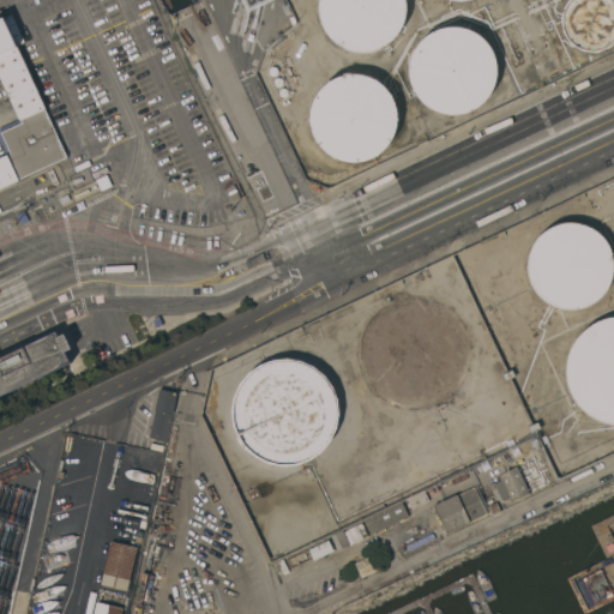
[(405,0),(407,6),(407,12),(405,18),(404,23),(402,28),(398,32),(396,36),(392,40),(389,42),(384,44),(377,48),(372,49),(367,50),(363,50),(359,50),(349,48),(345,47),(342,46),(333,40),(329,35),(326,30),(324,25),(321,19),(320,14),(319,8),(319,4),(319,0),(405,0)]
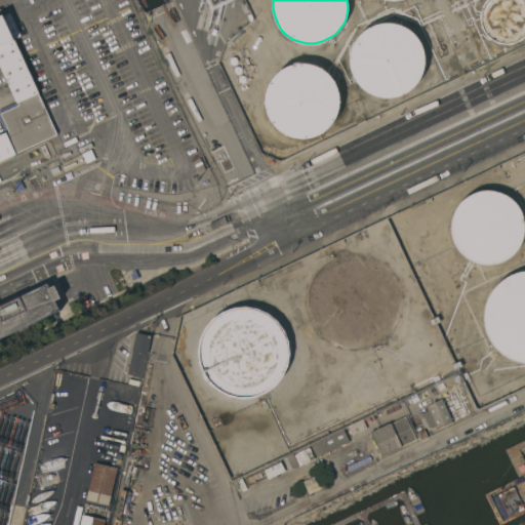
[(480,15),(483,4),(487,0),(524,0),(524,36),(522,40),(511,44),(498,43),(488,37),(482,28),(480,15)]
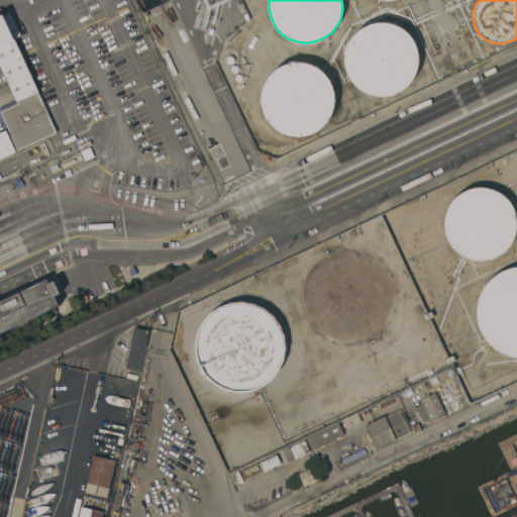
[(0,132),(8,129),(0,111),(19,103),(17,100),(16,101),(0,65),(0,15),(10,11),(21,35),(14,38),(57,132),(0,158),(0,132)]
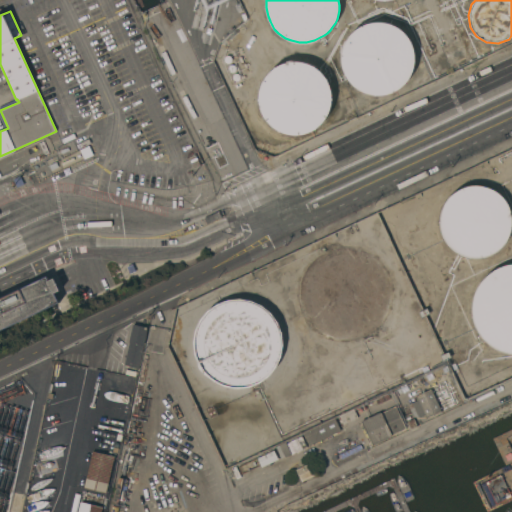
[(345,42),(347,39),(349,35),(353,31),(357,28),(360,26),(365,24),(369,23),(373,22),(378,22),(383,22),(388,23),(392,25),(396,27),(401,30),(405,34),(409,39),(411,44),(413,49),(414,53),(414,59),(414,63),(413,68),(412,72),(410,76),(407,81),(404,85),(400,88),(395,90),(392,92),(387,94),(383,94),(378,95),(374,95),(369,94),(366,92),(361,91),(358,89),(354,86),(351,83),(348,78),(345,75),(344,70),(342,66),(342,62),(342,59),(342,54),(343,51),(344,47),(345,42)]
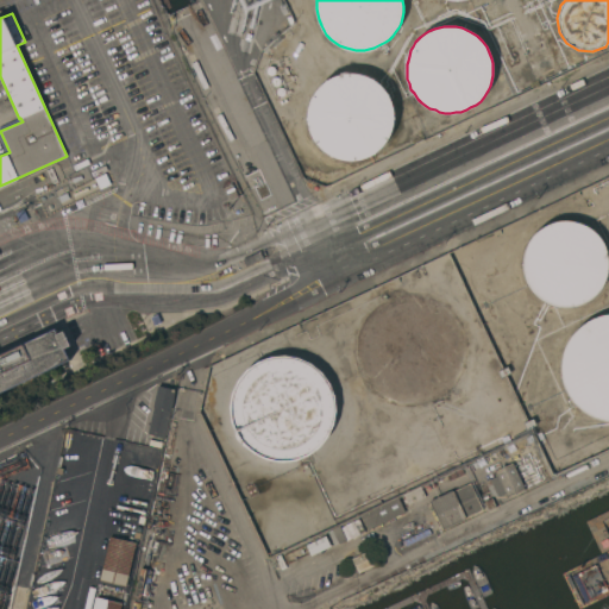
[(192,44),(182,49),(174,31),(183,27),(192,44)]
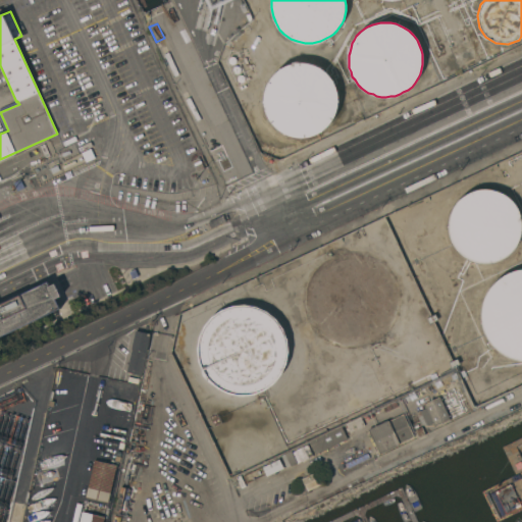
[(178,74),(174,76),(164,54),(168,52),(178,74)]
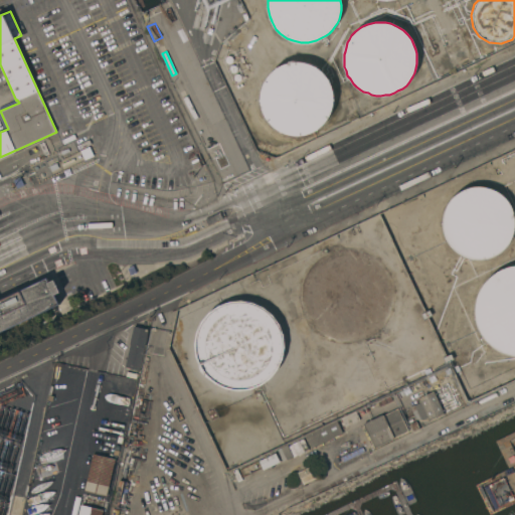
[(326,75),(329,80),(331,87),(333,92),(333,98),(333,103),(332,108),(330,114),(328,119),(324,123),(320,127),(316,131),(312,133),(308,134),(305,135),(299,136),(294,135),(289,135),(284,133),(280,131),(273,127),(271,124),(268,121),(265,116),(263,112),(262,109),(261,105),(261,101),(261,98),(261,94),(262,91),(262,88),(264,83),(265,80),(268,77),(271,73),(274,70),(277,68),(281,66),(284,64),(288,63),(292,62),(296,61),(301,62),(305,62),(310,64),(314,66),(318,68),(321,70),(323,72),(326,75)]
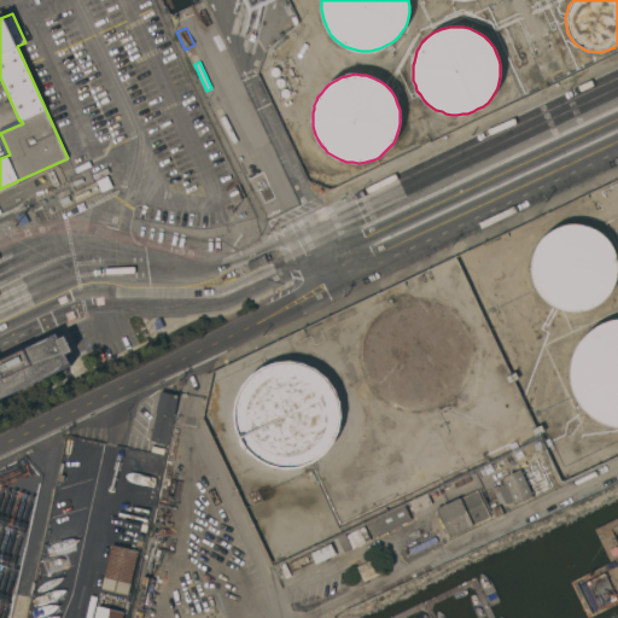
[(238,141),(232,144),(219,117),(225,115),(238,141)]
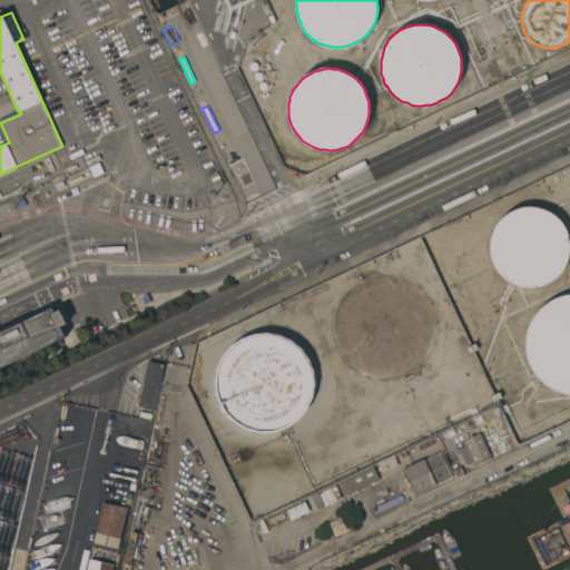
[(562,223),(566,228),(568,234),(569,241),(569,248),(569,255),(567,262),(563,268),(559,275),(554,279),(547,283),(541,286),(534,287),(528,287),(522,286),(517,285),(510,282),(504,278),(500,274),(495,268),(493,264),(491,258),(490,253),(490,248),(490,243),(491,237),(493,231),(495,225),(499,220),(502,217),(507,214),(511,210),(517,208),(523,207),(529,206),(534,206),(541,208),(547,210),(553,214),(558,217),(562,223)]
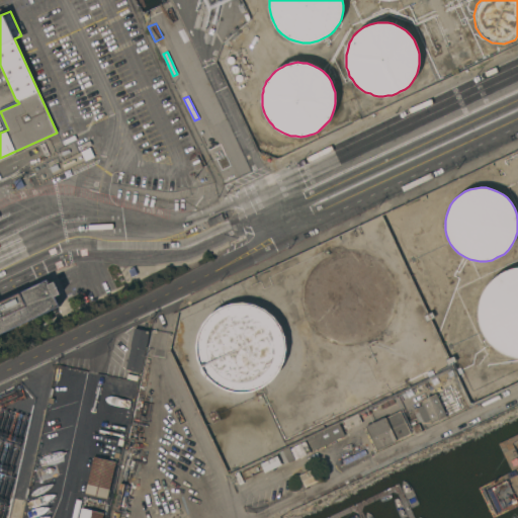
[(209,223),(224,216),(227,222),(212,228),(209,223)]
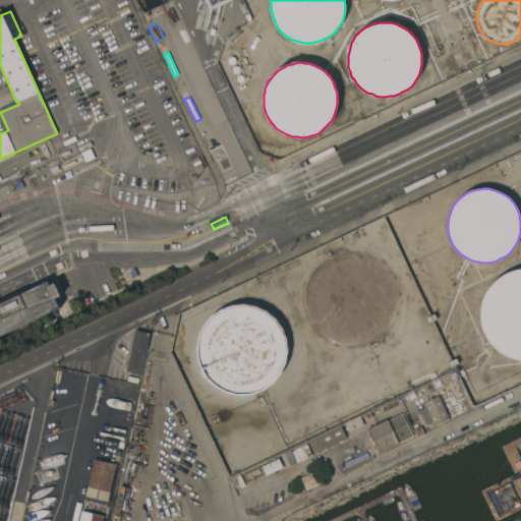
[(505,274),(511,271),(515,270),(520,269),(520,360),(518,360),(514,358),(510,357),(506,356),(503,354),(499,351),(496,349),(493,346),(489,343),(486,338),(483,333),(481,326),(480,321),(480,314),(480,307),(482,300),(484,295),(487,290),(490,285),(495,281),(500,277),(505,274)]
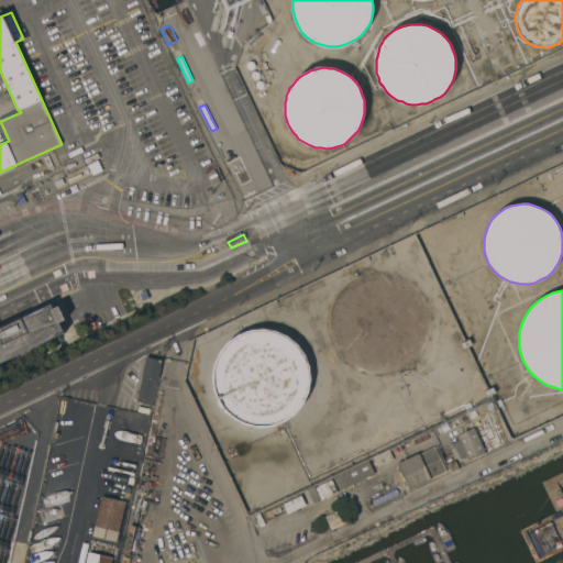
[(0,328),(51,305),(53,309),(59,306),(66,319),(59,322),(65,333),(0,363),(0,328)]
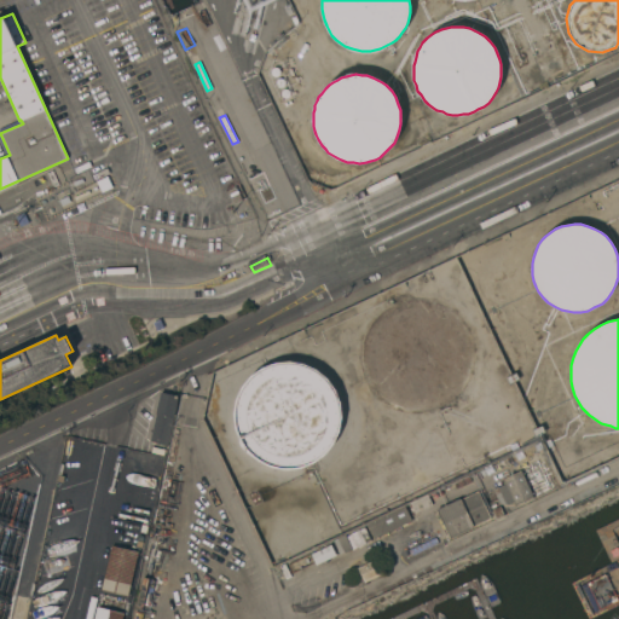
[(241,445),(239,438),(236,428),(233,414),(237,398),(243,385),(253,374),(262,368),(273,363),(289,362),(304,364),(317,369),(328,377),(335,389),(341,403),(342,417),(340,431),(334,444),(324,455),(313,463),(301,468),(300,468),(287,469),(285,469),(271,467),(259,461),(254,457),(246,451),(241,445)]
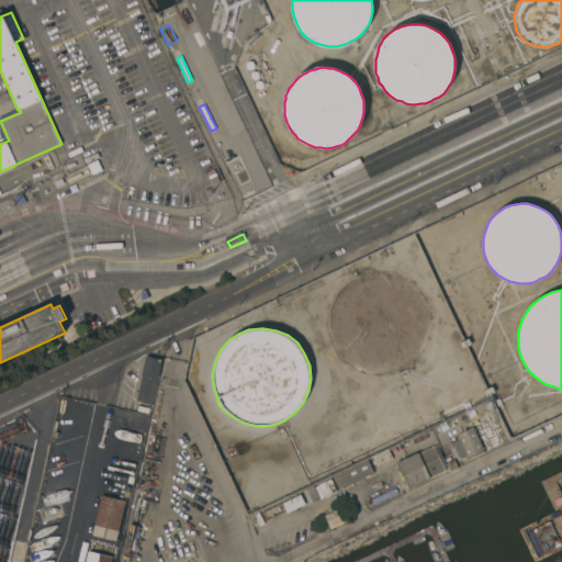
[(146,356),(163,360),(152,405),(136,401),(146,356)]
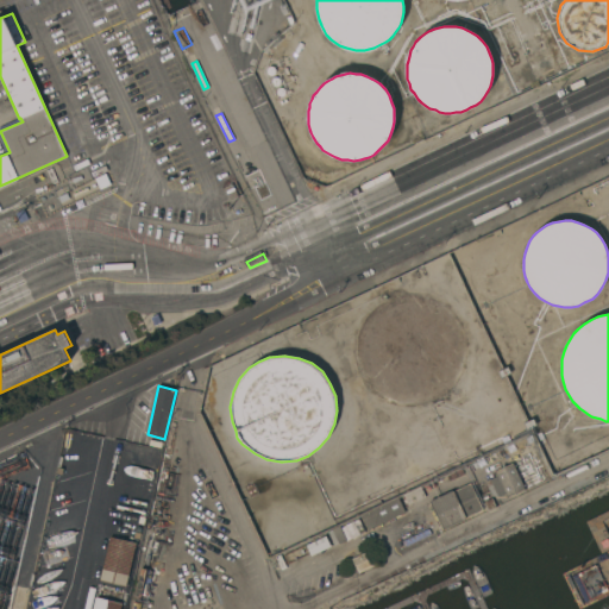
[(64,437),(79,439),(76,457),(64,454),(62,454),(64,437)]
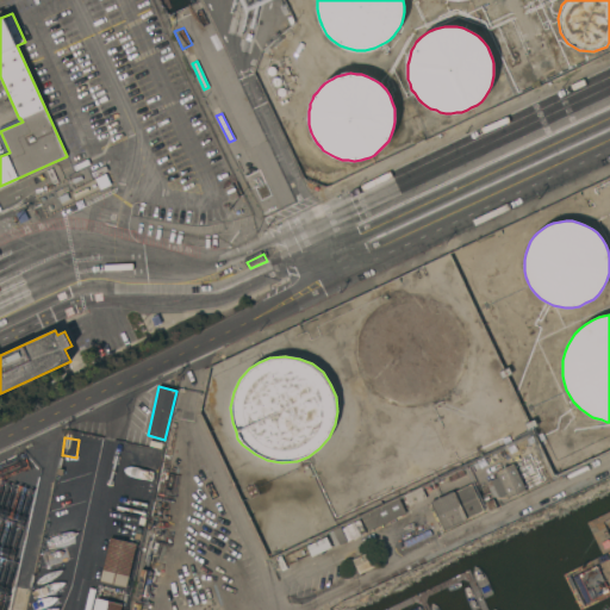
[(87,459),(87,466),(63,462),(64,455),(76,458),(87,459)]
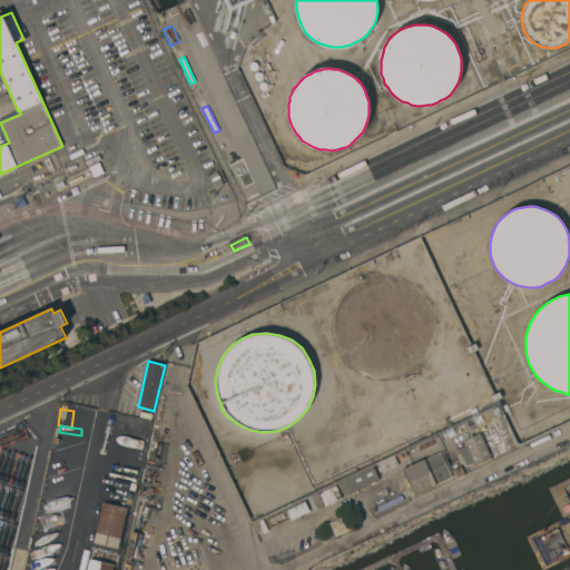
[(465,445),(463,440),(480,432),(491,458),(474,465),(472,461),(465,464),(460,464),(454,450),(465,445)]
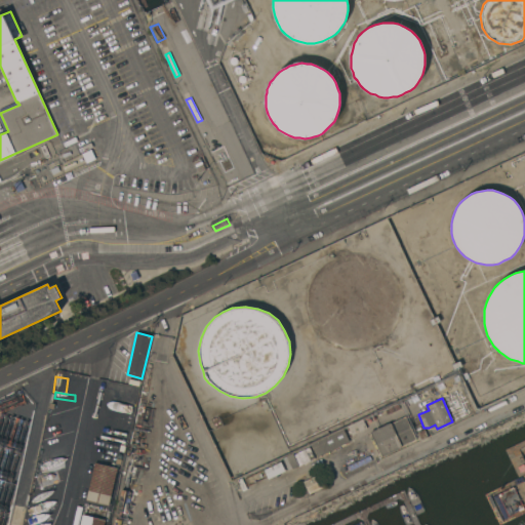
[(406,415),(416,439),(381,456),(370,433),(406,415)]
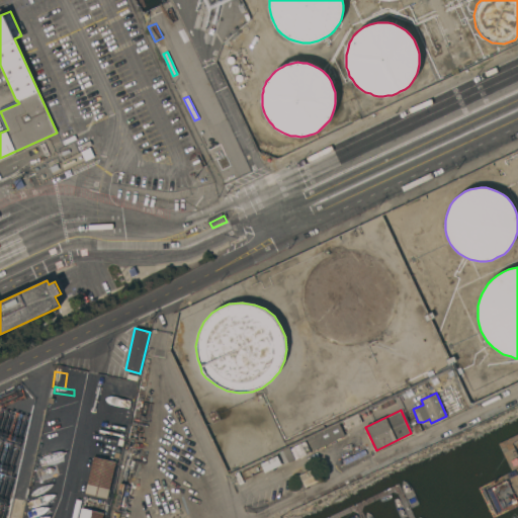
[(314,450),(308,437),(339,423),(345,435),(314,450)]
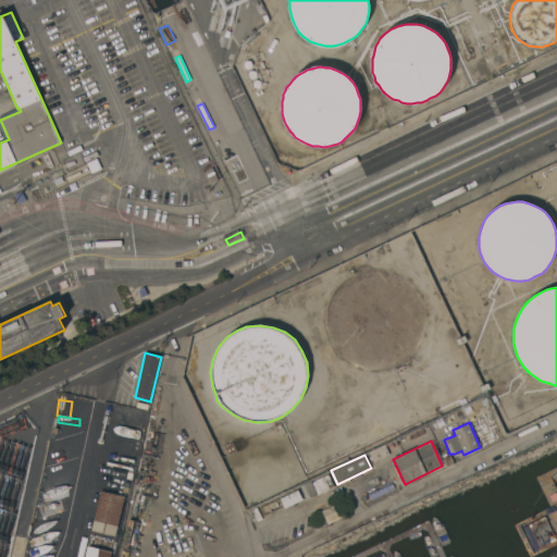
[(318,481),(322,479),(329,491),(323,493),(319,495),(318,494),(307,499),(301,486),(312,481),(313,483),(318,481)]
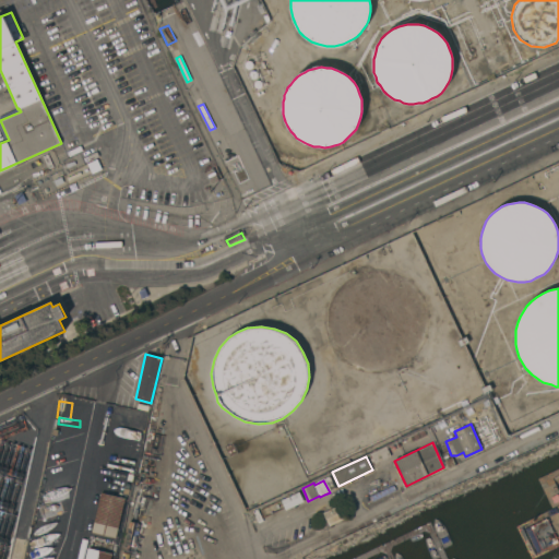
[(285,510),(281,500),(299,491),(304,501),(285,510)]
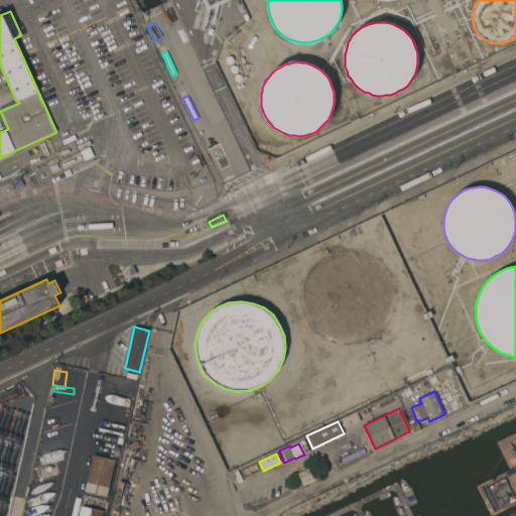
[(93,455),(116,460),(107,496),(85,491),(93,455)]
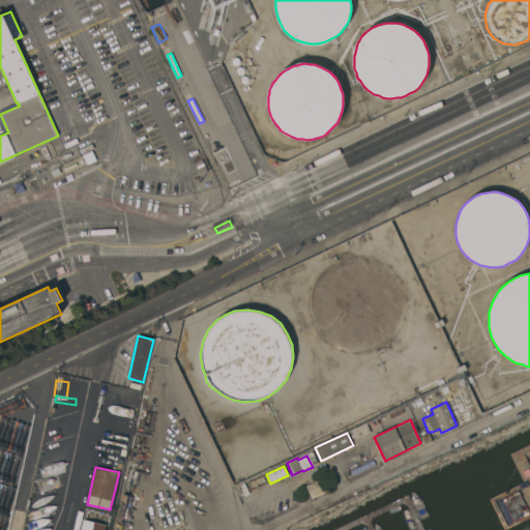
[(321,478),(326,492),(312,499),(305,486),(321,478)]
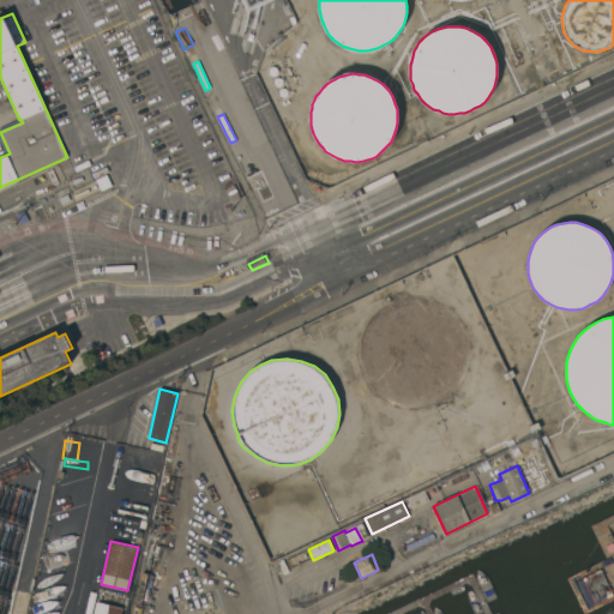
[(84,613),(90,591),(97,593),(91,613),(84,613)]
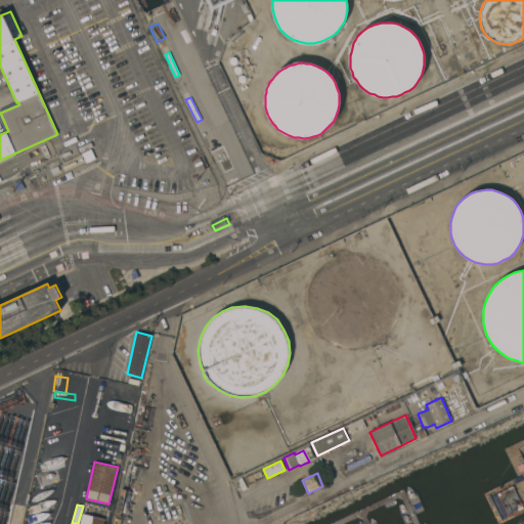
[(80,523),(83,513),(85,514),(87,506),(108,511),(107,518),(105,518),(103,523),(80,523)]
